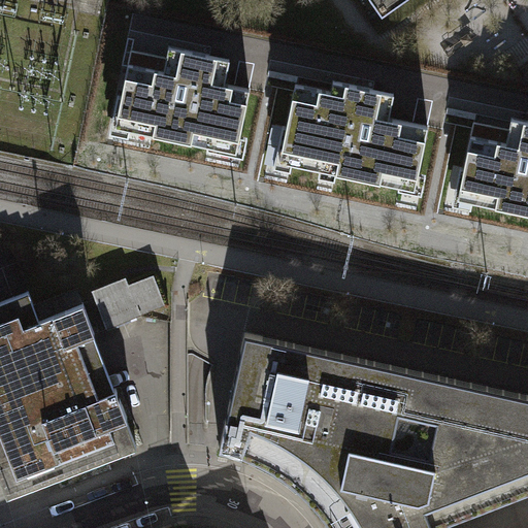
[(371,0),(383,15),(404,0),(371,0)]
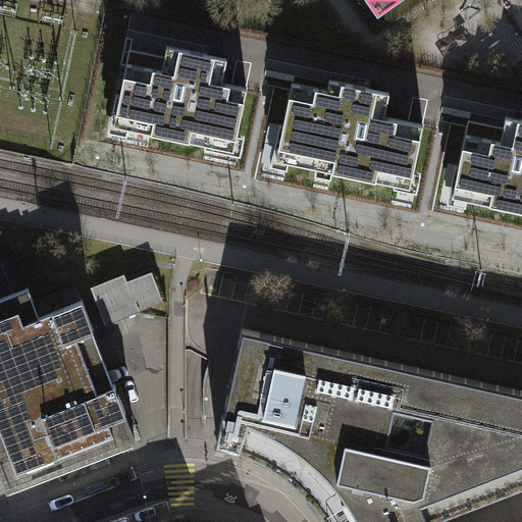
[(114,124),(233,150),(247,88),(222,83),(227,58),(133,38),(114,124)]
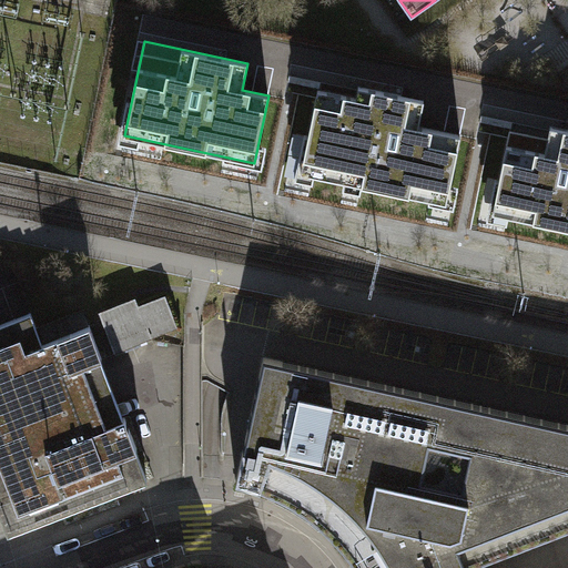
[(318,90),(301,172),(447,203),(460,135),(418,127),(424,100),(359,87),(356,98),(318,90)]
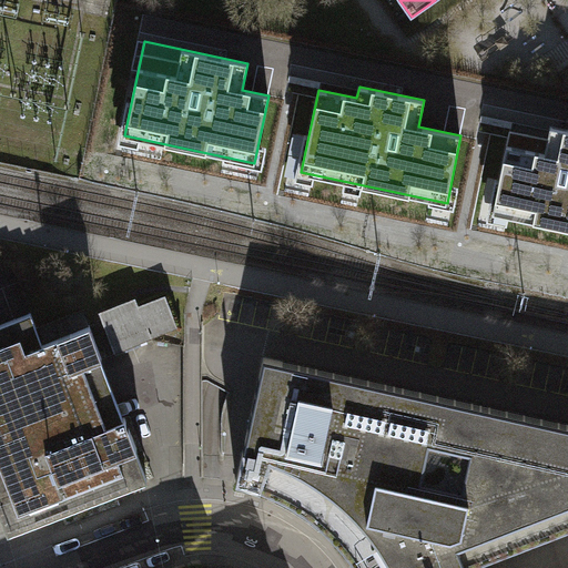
[(567,227),(567,130),(513,119),(493,213),(567,227)]
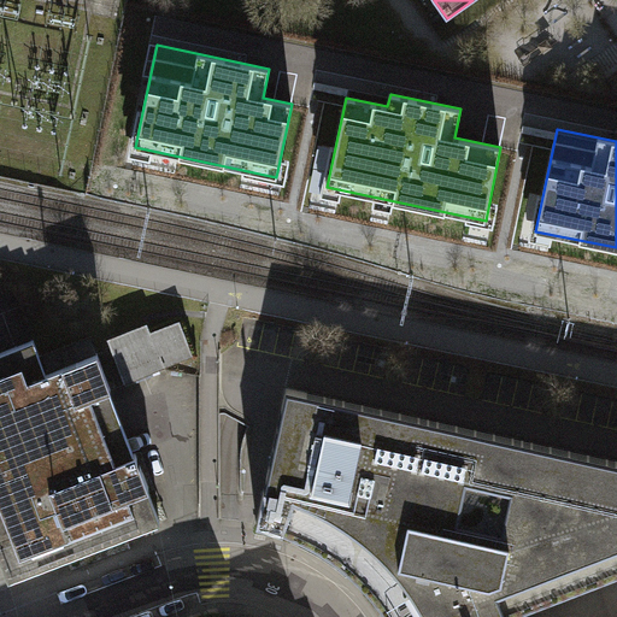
[(178,321),(151,333),(164,366),(192,356),(178,321)]
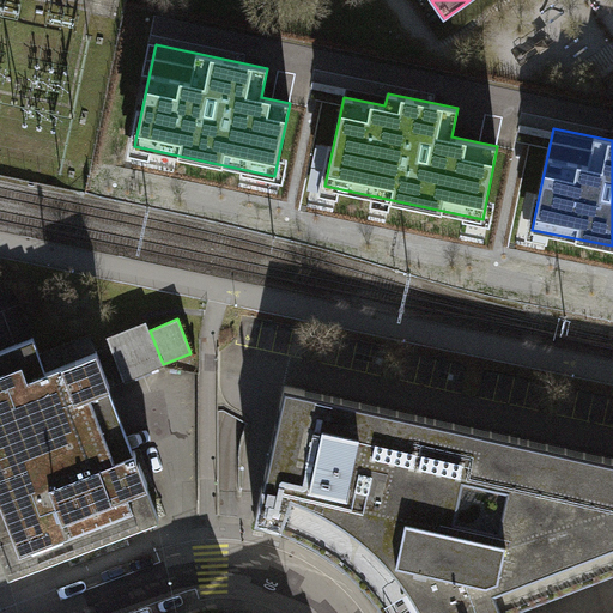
[(126,378),(163,364),(150,331),(146,321),(109,337),(126,378)]
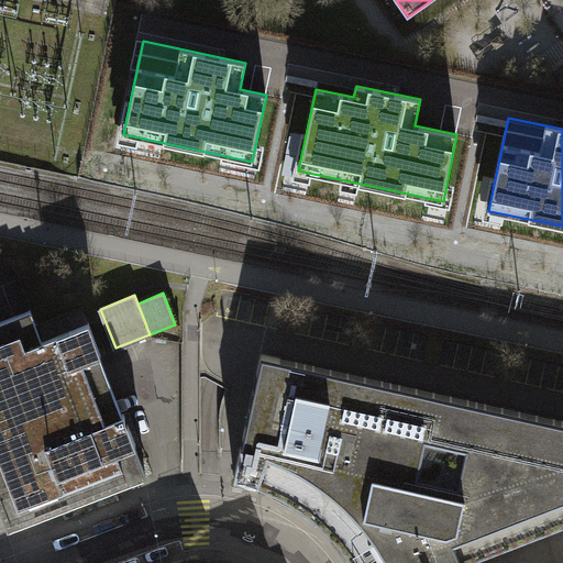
[(101,354),(89,321),(43,339),(31,309),(0,321),(0,506),(8,528),(146,475),(135,446),(136,445),(123,412),(122,414),(99,355),(101,354)]
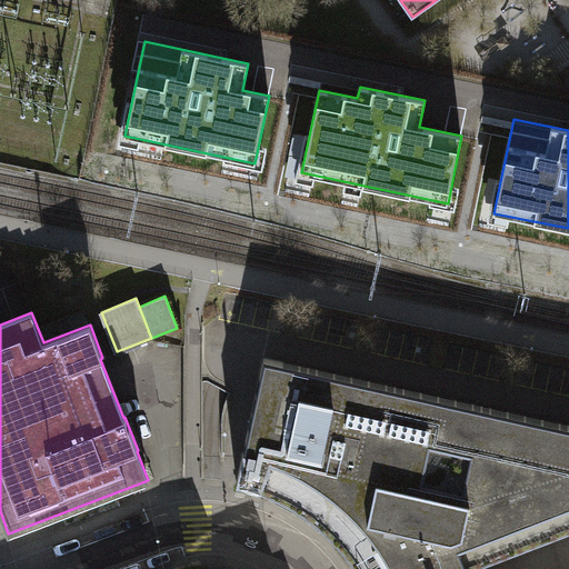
[(469,568),(469,567),(568,528),(568,425),(265,358),(237,482),(267,491),(293,505),(317,521),(339,543),(356,566),(357,568),(469,568)]
